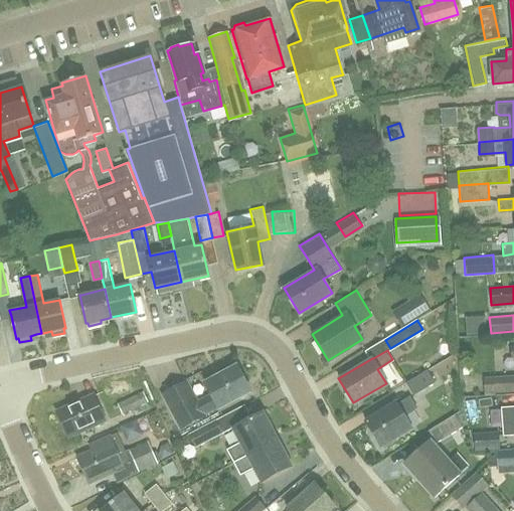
[(162,393),(169,405),(180,427),(202,414),(201,412),(215,405),(216,406),(249,388),(236,365),(204,383),(209,393),(195,401),(184,380),(162,393)]
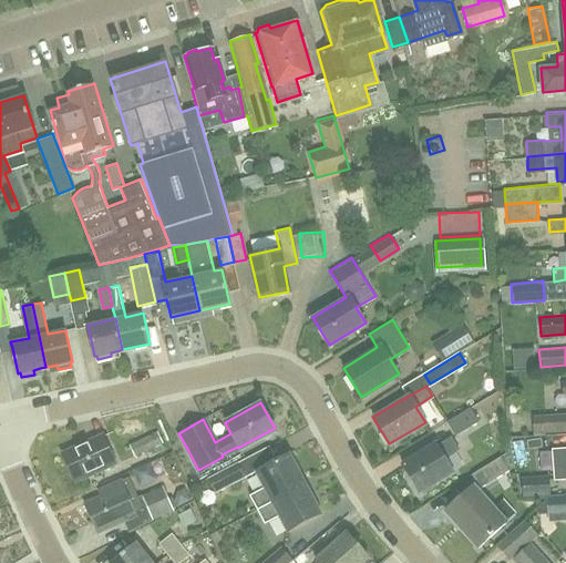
[(470,406),(446,420),(455,433),(477,420),(470,406)]
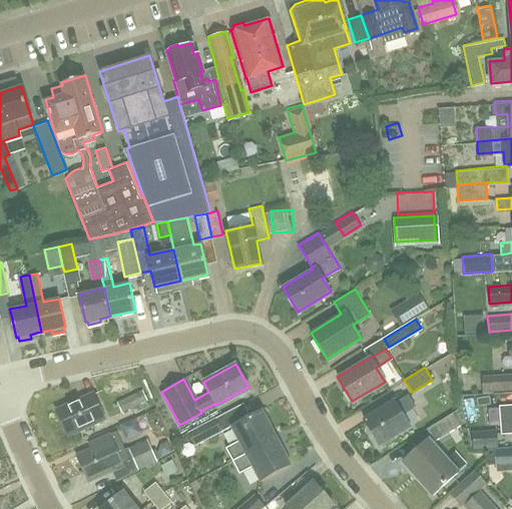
[(492,390),(511,389),(511,372),(491,374),(492,390)]
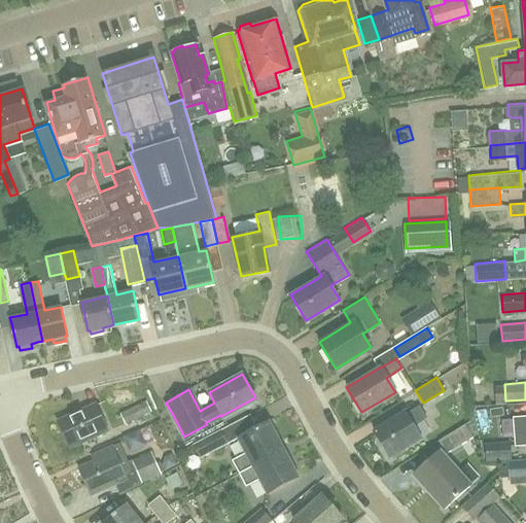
[(151,410),(145,398),(119,411),(125,422),(151,410)]
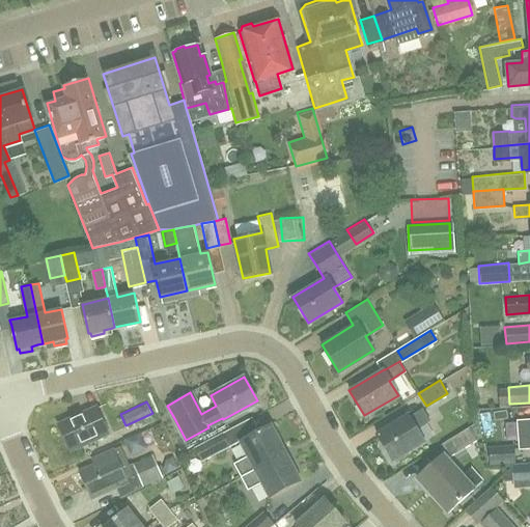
[(70,448),(108,432),(95,406),(58,422),(70,448)]
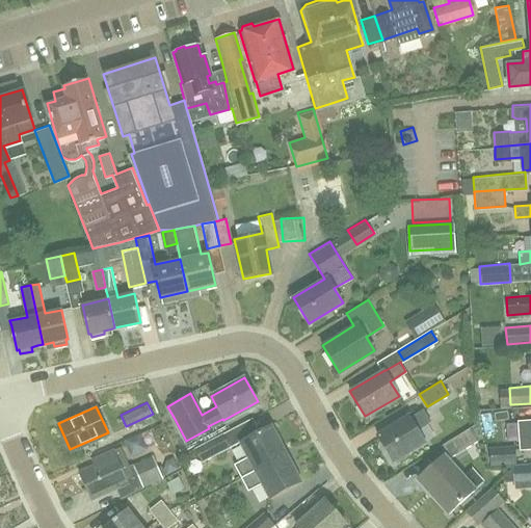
[(416,428),(429,420),(422,407),(410,416),(409,415),(377,434),(392,459),(424,441),(416,428)]
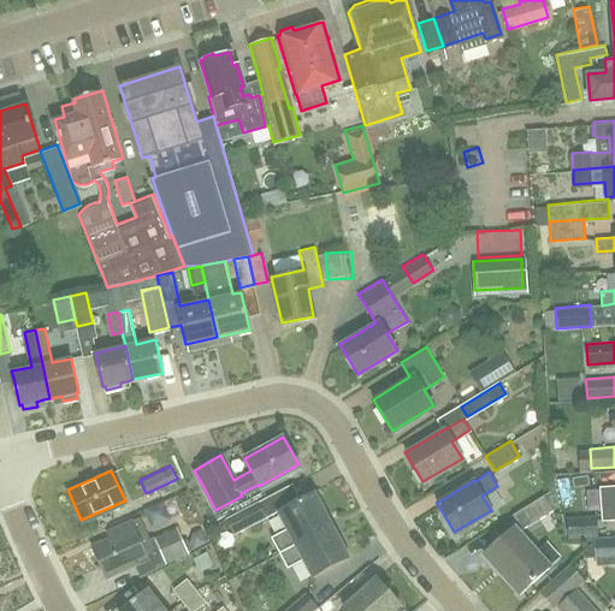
[(614,484),(599,486),(602,518),(614,517),(614,484)]
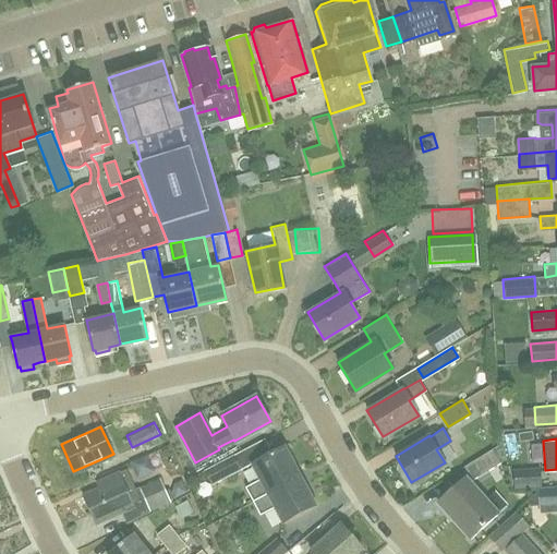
[(503,441),(463,465),(472,479),(506,458),(503,441)]
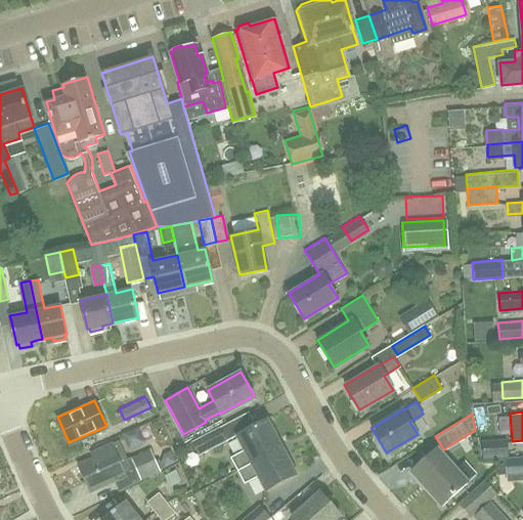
[(237,469),(280,445),(266,418),(236,433),(245,447),(230,455),(237,469)]
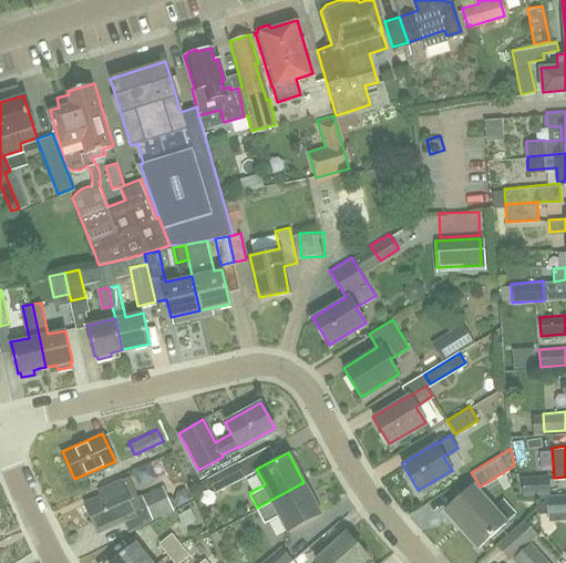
[(236,461),(206,477),(214,491),(244,476),(236,461)]
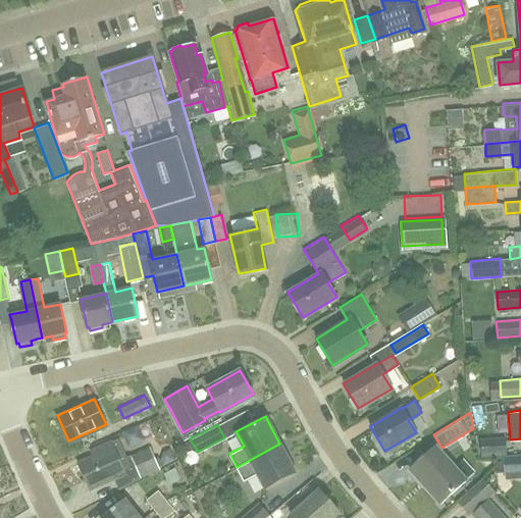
[(133,446),(149,442),(146,429),(129,433),(133,446)]
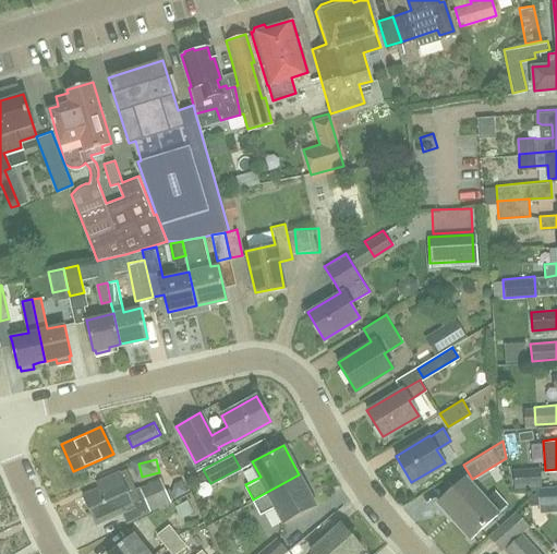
[(537,486),(541,486),(540,466),(512,468),(513,488),(537,486)]
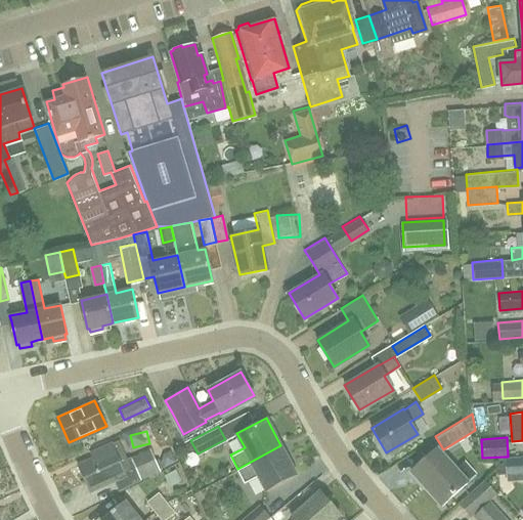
[(90,489),(125,474),(123,470),(130,467),(119,440),(98,449),(100,453),(78,464),(90,489)]
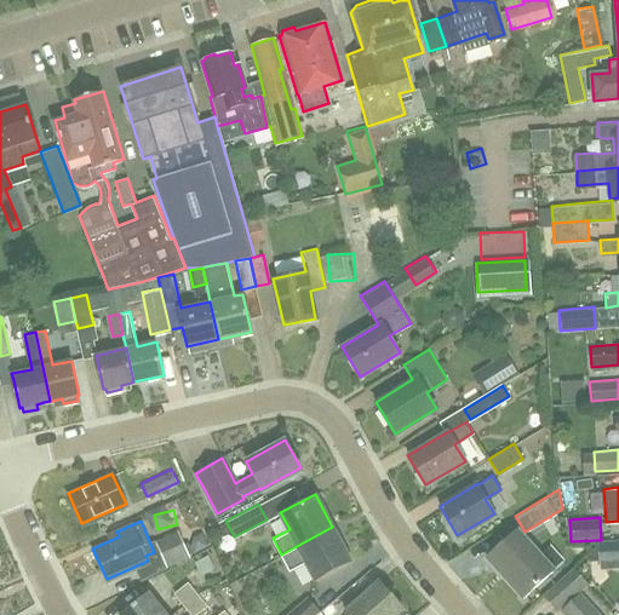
[(315,576),(349,558),(332,527),(281,555),(288,568),(305,559),(315,576)]
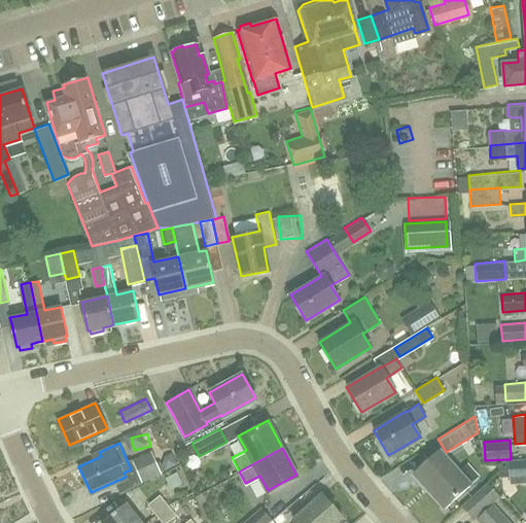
[(151,450),(132,459),(141,482),(162,473),(151,450)]
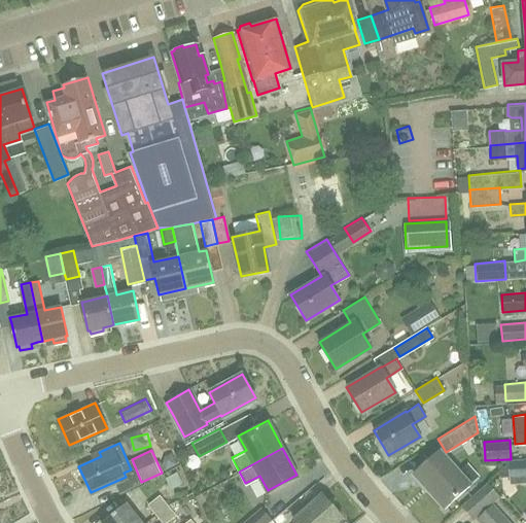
[(446,502),(443,506),(444,506),(468,483),(439,451),(414,475),(423,485),(426,482),(446,502)]
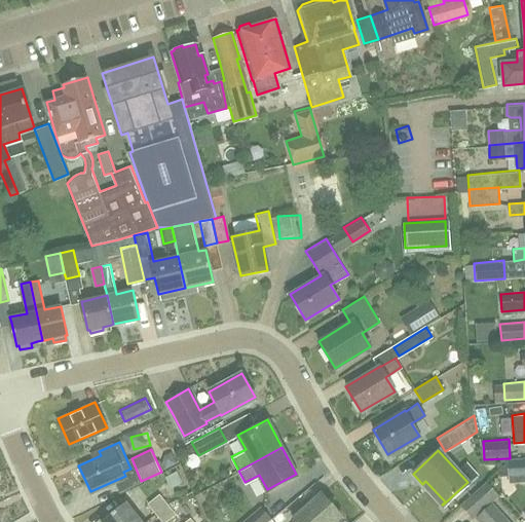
[(507,458),(508,474),(524,472),(524,456),(510,458),(507,458)]
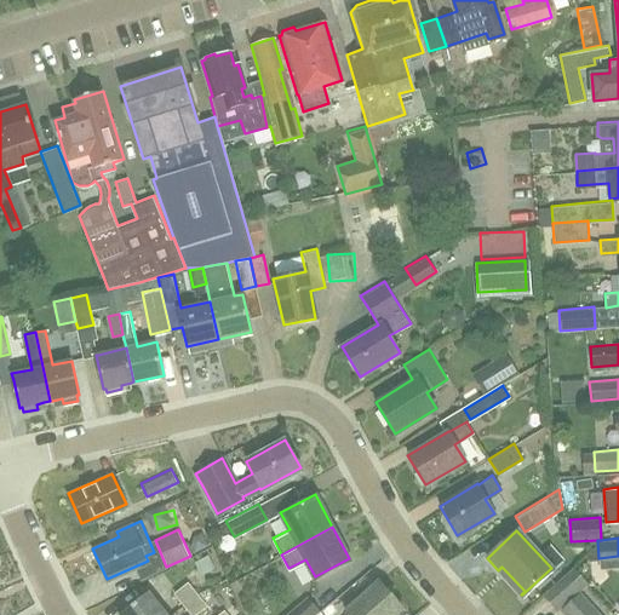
[(588,582),(573,565),(543,593),(557,610),(588,582)]
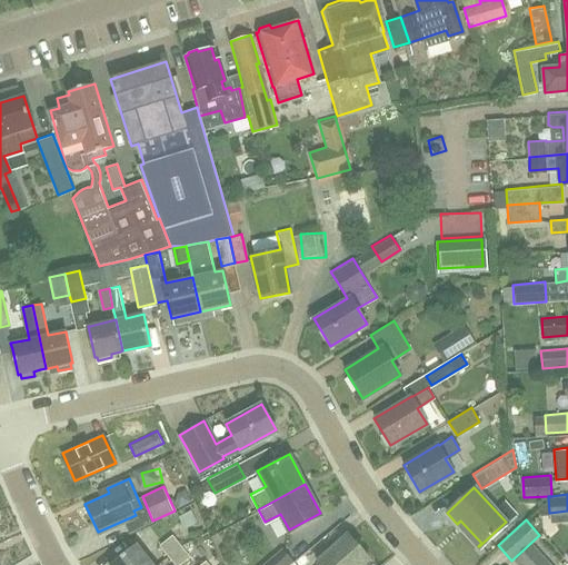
[(360,564),(369,557),(347,533),(317,559),(321,564),(360,564)]
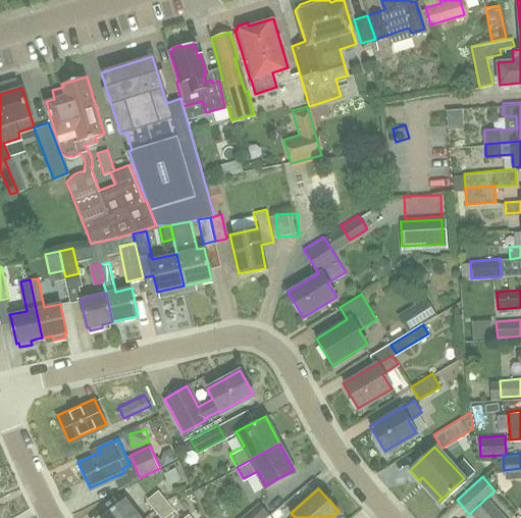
[(154,508),(165,499),(158,489),(146,499),(154,508)]
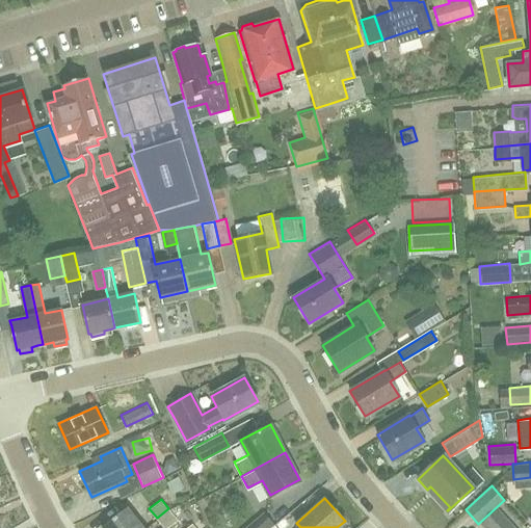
[(102,527),(143,527),(144,527),(128,507),(102,527)]
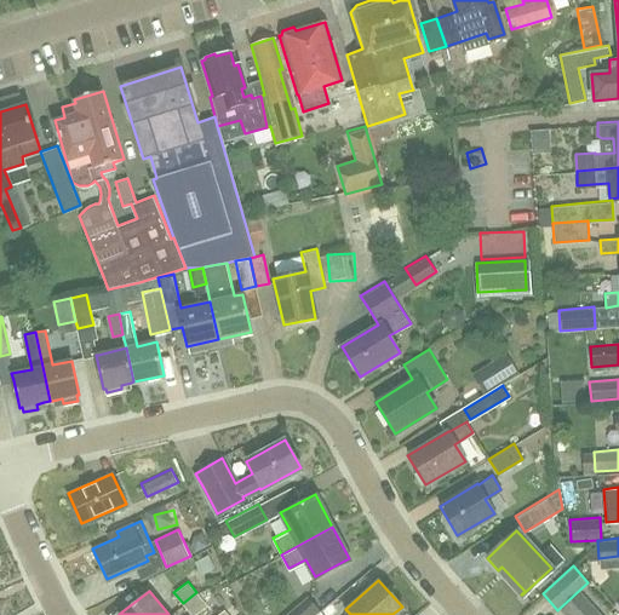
[(196,592),(183,603),(191,614),(193,614),(206,604),(196,592)]
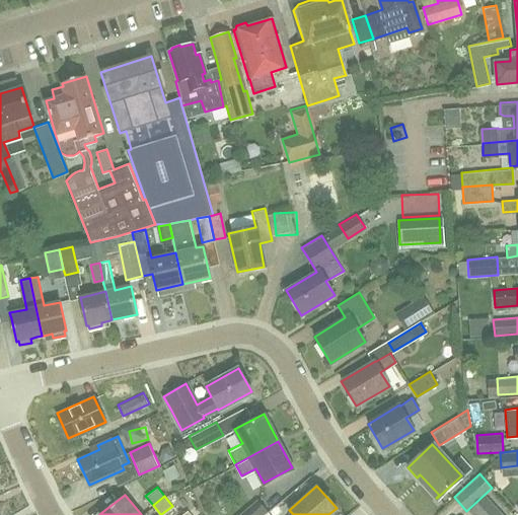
[(501,514),(485,497),(471,509),(475,514),(501,514)]
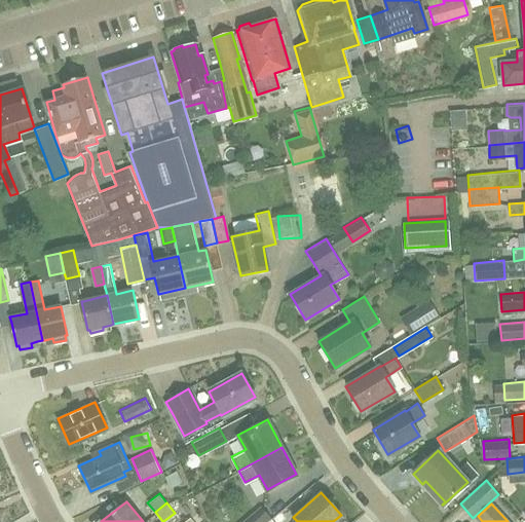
[(266,521),(271,518),(261,506),(240,521),(266,521)]
